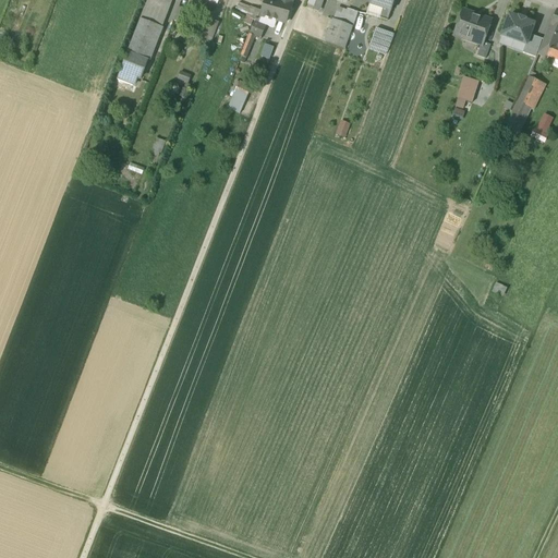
[(169,0),(147,0),(141,20),(159,27),(169,0)]
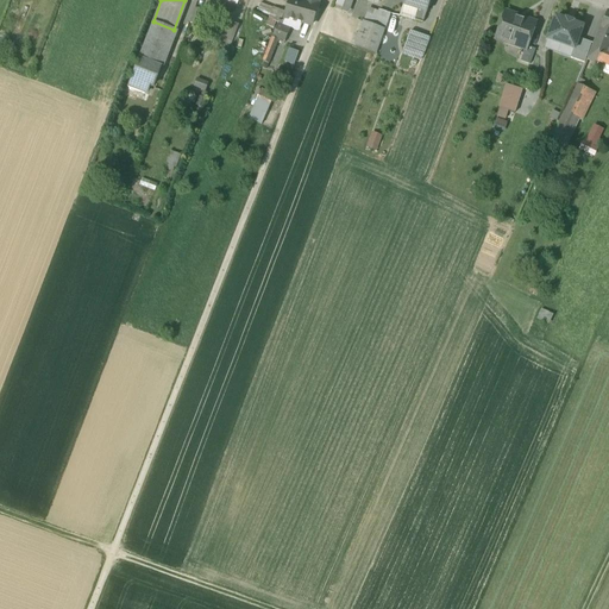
[(283,18),(293,20),(302,23),(312,25),(318,0),(288,0),(288,1),(283,18)]
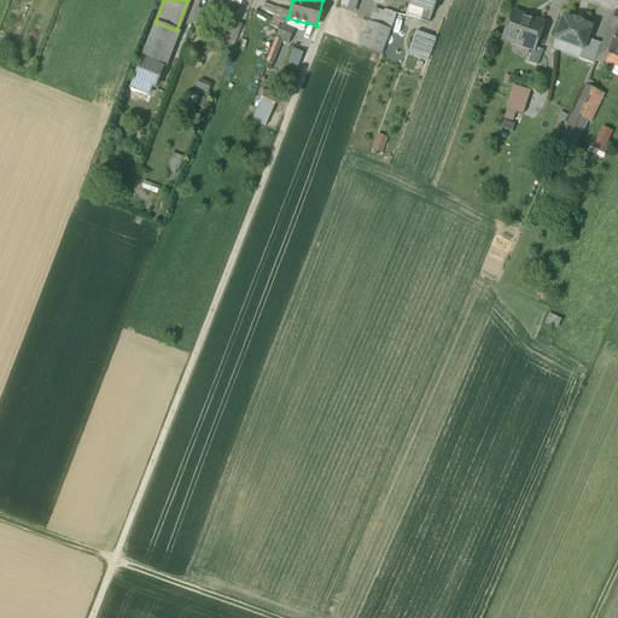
[(437,0),(410,0),(409,6),(424,10),(420,21),(430,23),(437,0)]
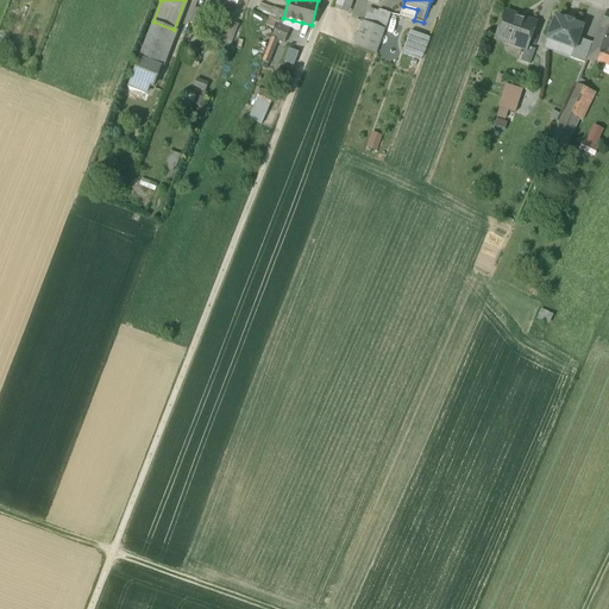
[(192,22),(202,26),(207,12),(196,8),(192,22)]
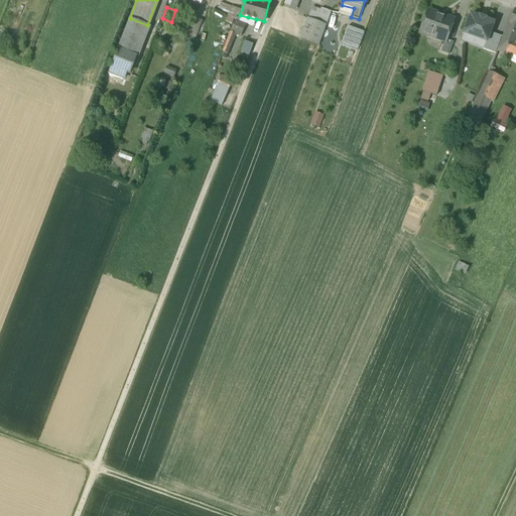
[(331,12),(323,9),(317,22),(325,24),(326,25),(331,12)]
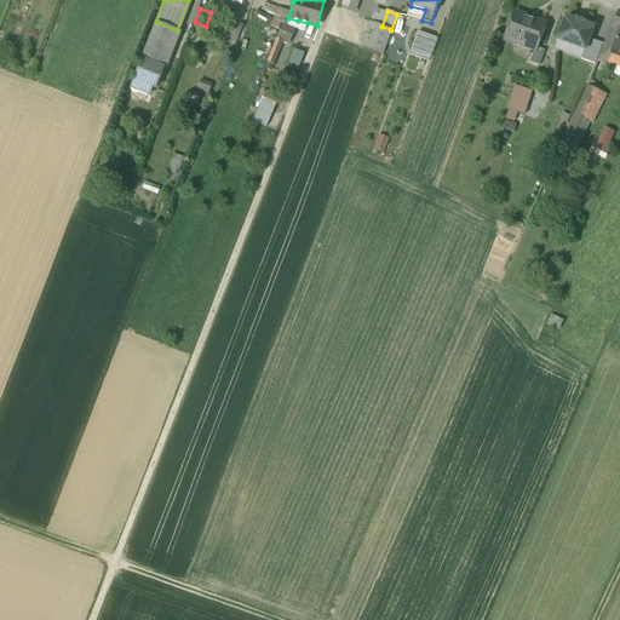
[(545,24),(514,12),(504,39),(534,51),(535,51),(537,47),(545,24)]
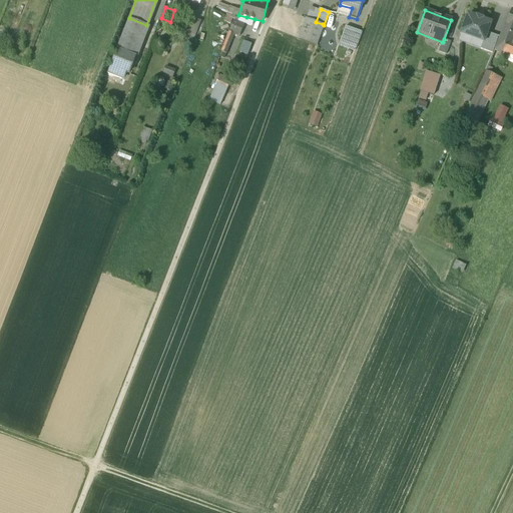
[(512,10),(511,10),(498,39),(511,44),(512,39),(512,10)]
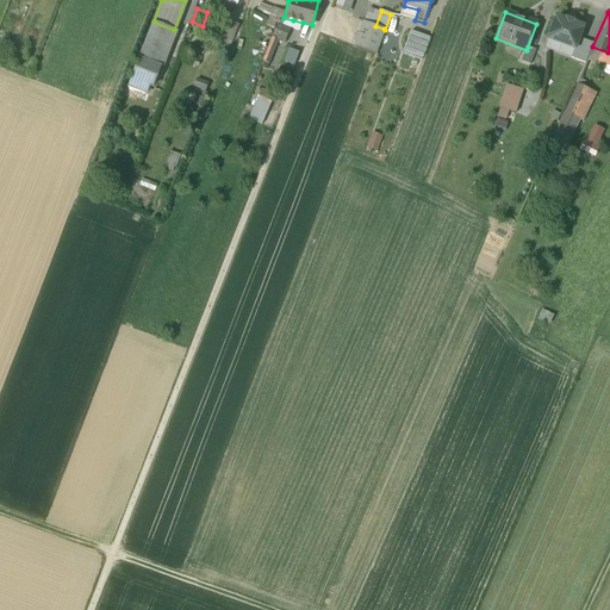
[(566,20),(556,17),(548,39),(574,49),(579,38),(583,26),(573,23),(573,22),(566,19),(566,20)]
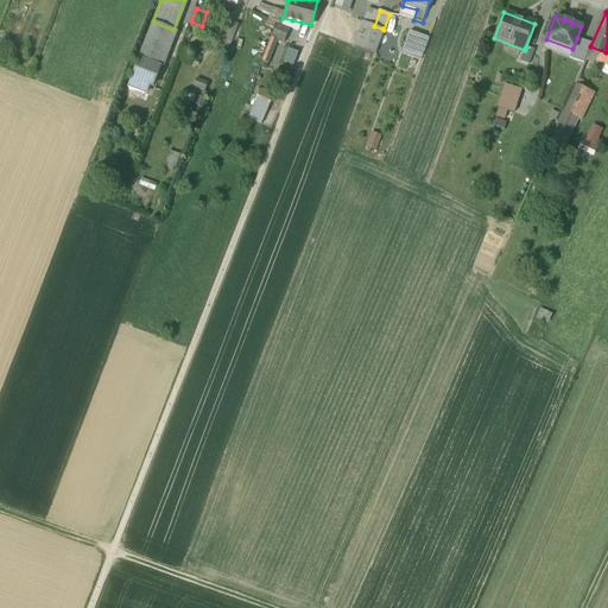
[(278,21),(271,38),(277,40),(283,43),(290,29),(292,20),(283,18),(282,21),(278,21)]
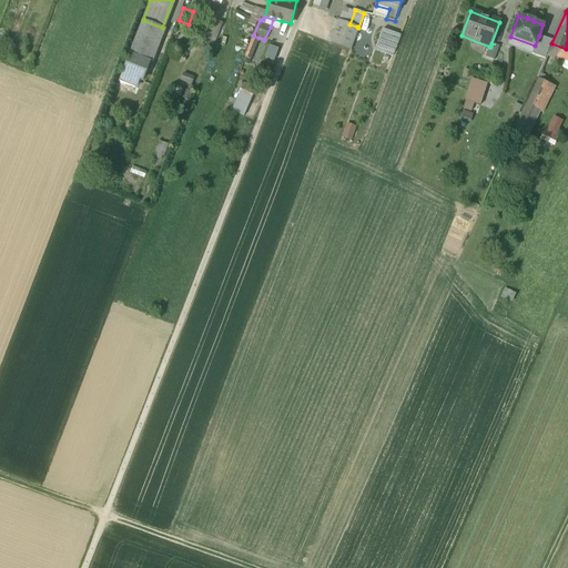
[(222,23),(211,19),(203,38),(215,42),(222,23)]
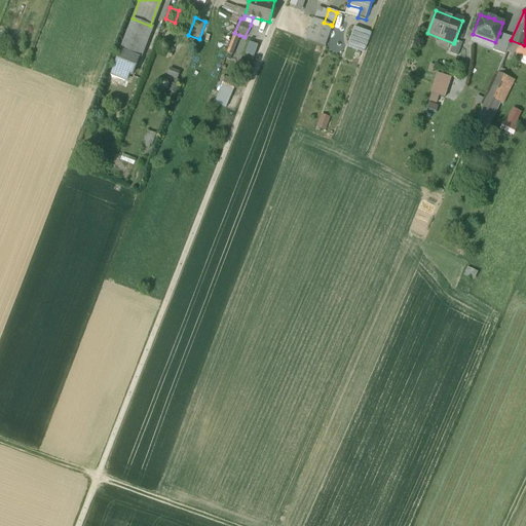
[(261,20),(253,17),(251,25),(257,27),(259,26),(261,20)]
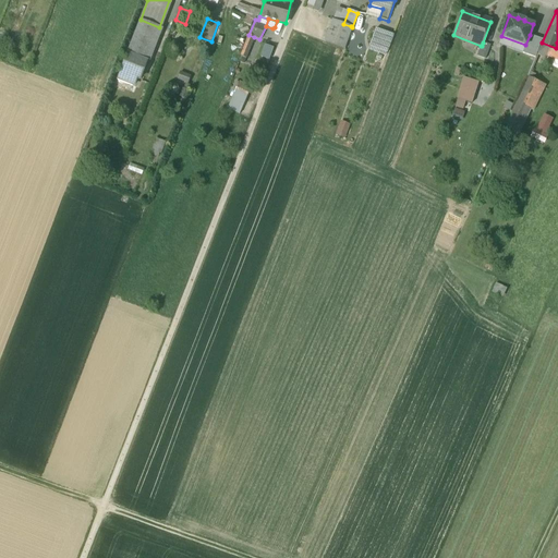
[(159,27),(141,20),(128,53),(146,61),(159,27)]
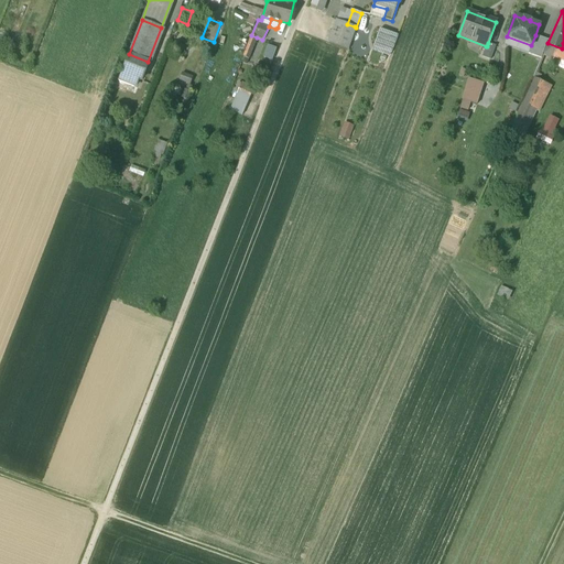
[(347,24),(337,20),(329,42),(347,49),(355,26),(347,24)]
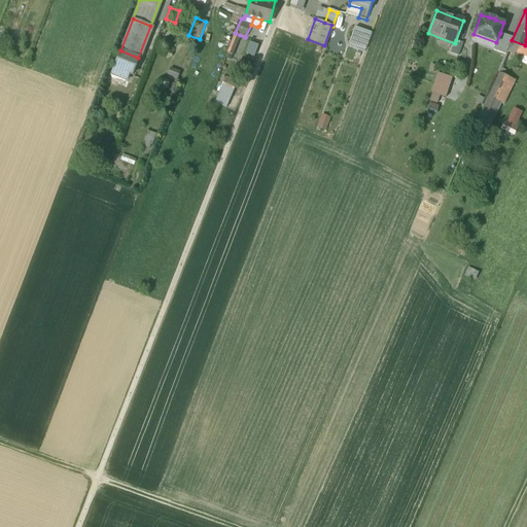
[(372,33),(355,28),(348,46),(365,53),(372,33)]
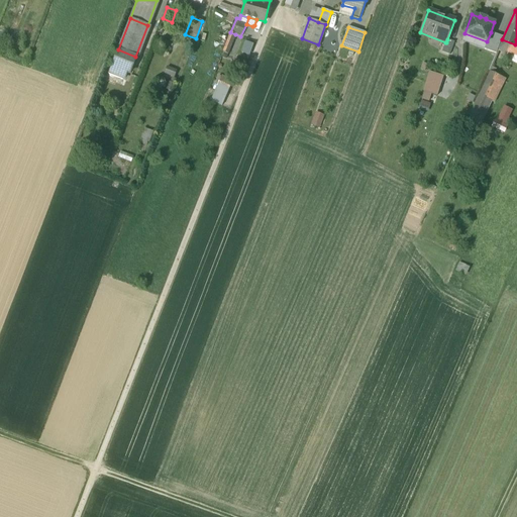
[(228,55),(235,34),(230,32),(222,53),(228,55)]
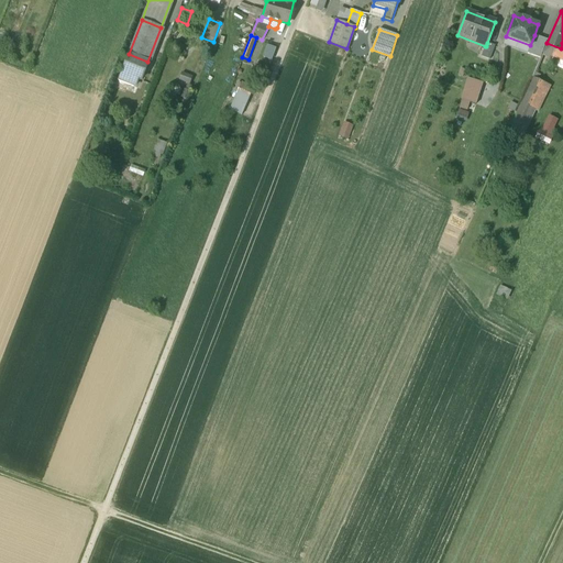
[(547,40),(534,35),(530,45),(527,54),(540,58),(547,40)]
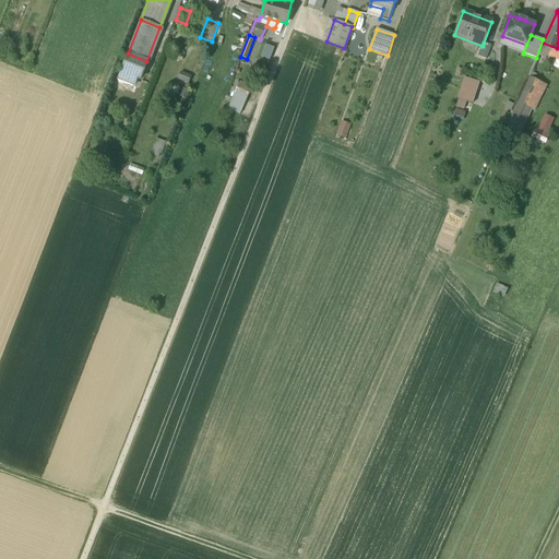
[(490,46),(484,43),(483,46),(482,46),(477,56),(486,59),(490,46)]
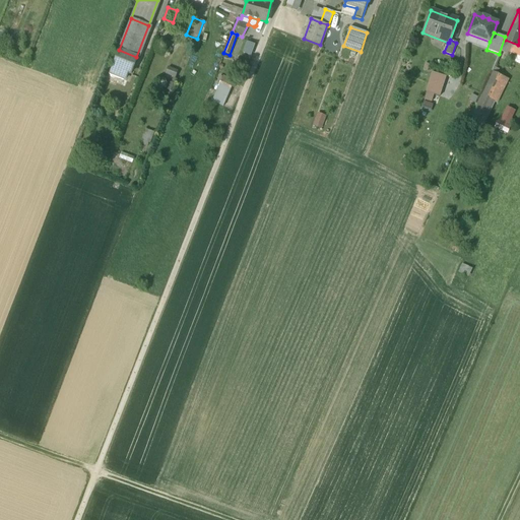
[(519,45),(518,45),(505,40),(500,51),(519,59),(519,45)]
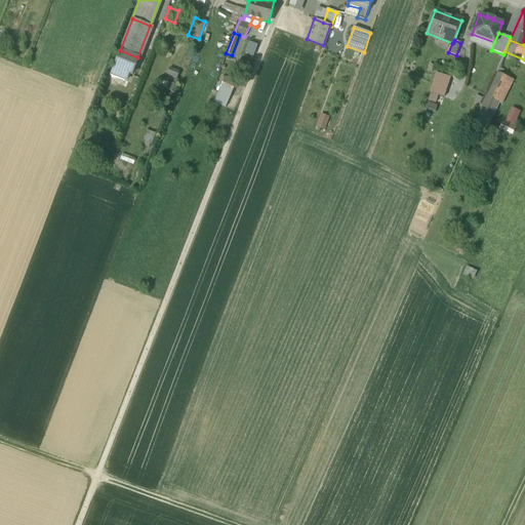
[(243,52),(251,55),(256,44),(247,41),(243,52)]
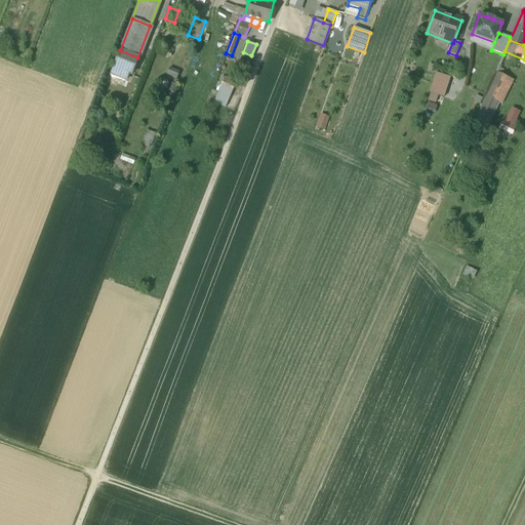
[(137,57),(120,50),(110,75),(119,79),(124,81),(127,74),(130,75),(137,57)]
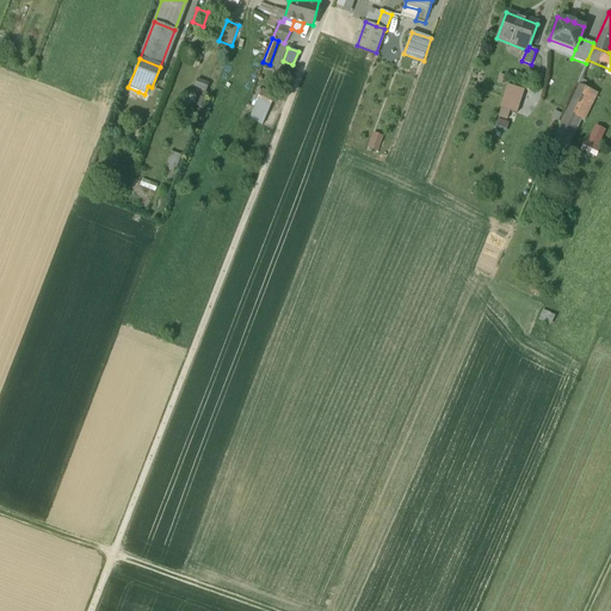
[(522,90),(506,86),(495,129),(504,131),(506,131),(508,123),(506,123),(510,110),(516,112),(522,90)]
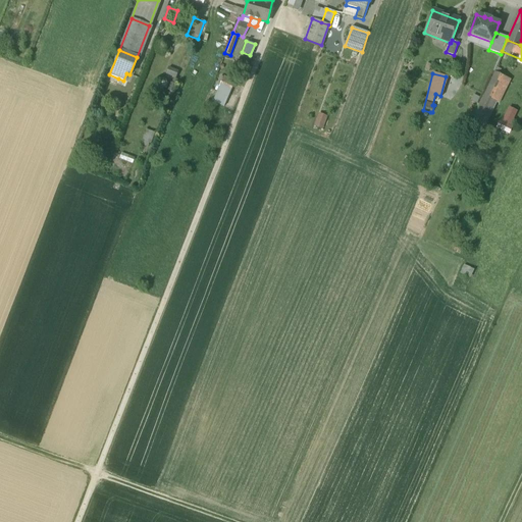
[(509,80),(505,77),(494,73),(487,90),(479,107),(492,112),(497,103),(499,103),(509,80)]
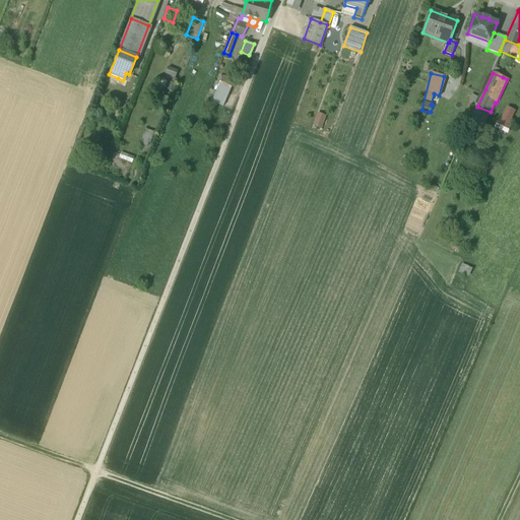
[(118,78),(109,74),(106,81),(115,85),(118,78)]
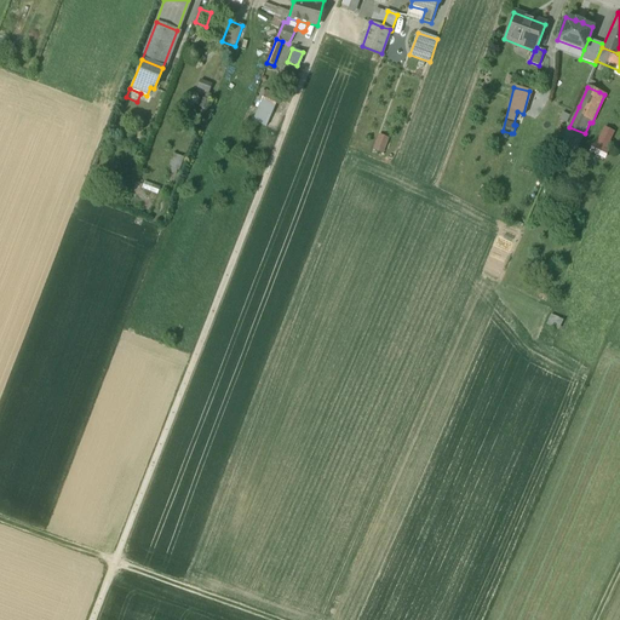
[(218,96),(206,90),(201,101),(210,104),(205,118),(212,120),(218,105),(214,103),(218,96)]
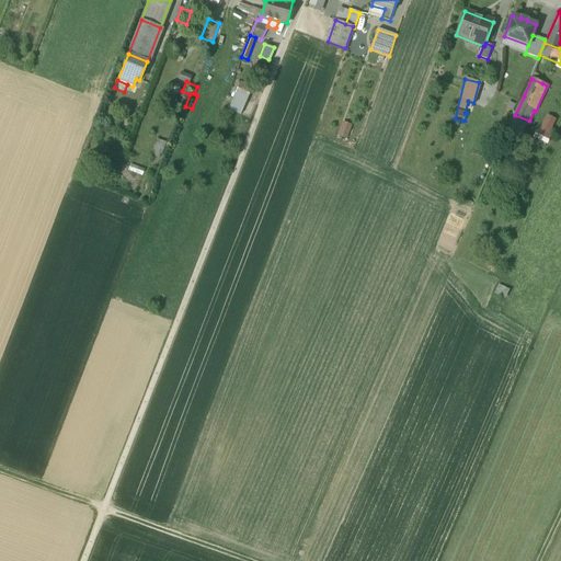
[(237,82),(230,95),(245,103),(252,90),(237,82)]
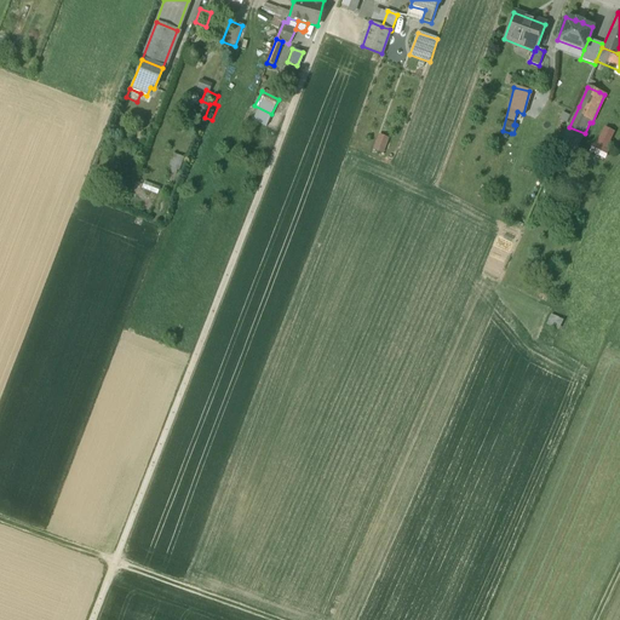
[(608,145),(614,133),(603,128),(598,141),(608,145)]
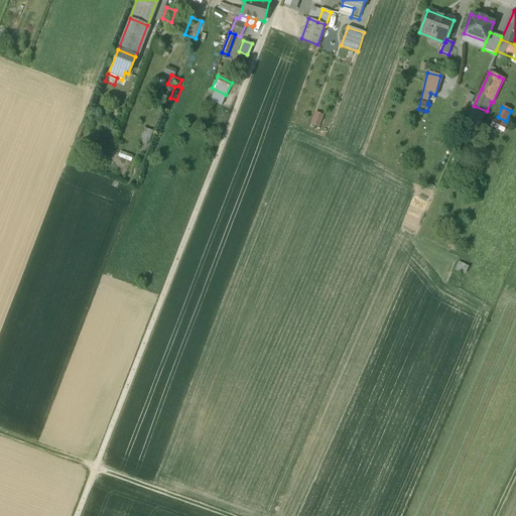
[(311,125),(318,127),(323,116),(316,113),(311,125)]
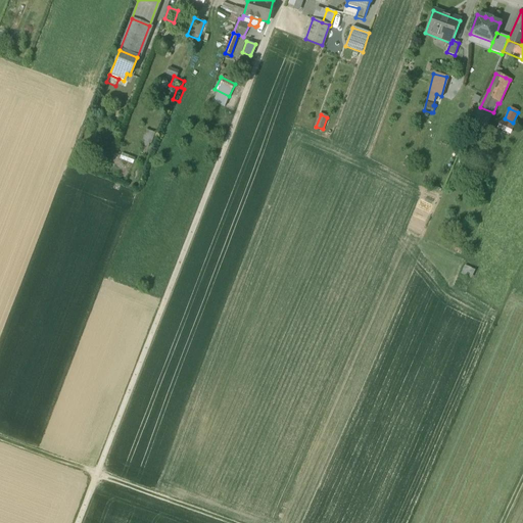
[(145,130),(142,143),(150,145),(153,132),(145,130)]
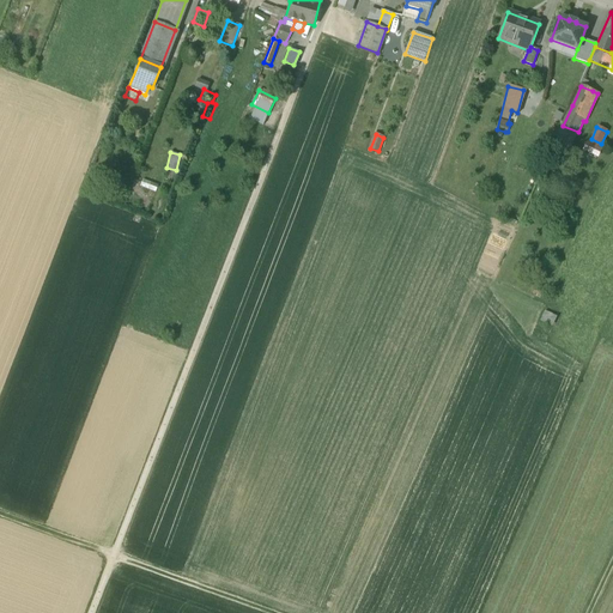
[(557,319),(545,313),(540,322),(552,327),(557,319)]
